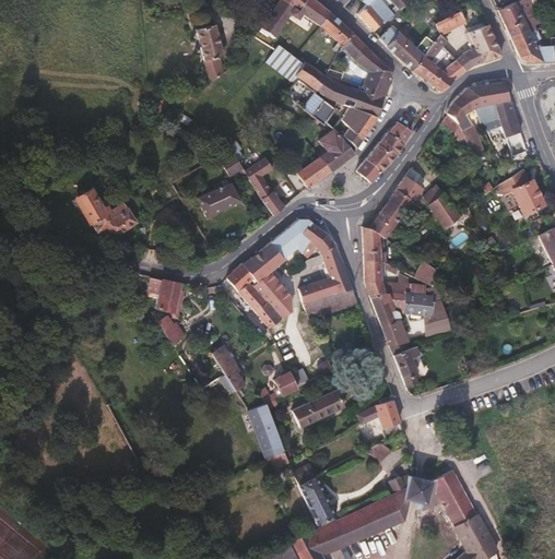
[(317,0),(305,0),(298,9),(286,0),(279,0),(260,27),(273,36),(290,12),(297,18),(302,12),(321,24),(331,10),(317,0)]
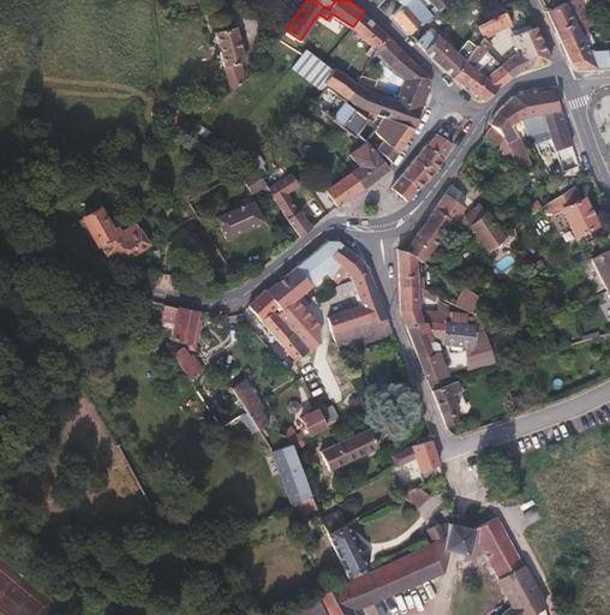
[(335,0),(315,0),(328,10),(335,0)]
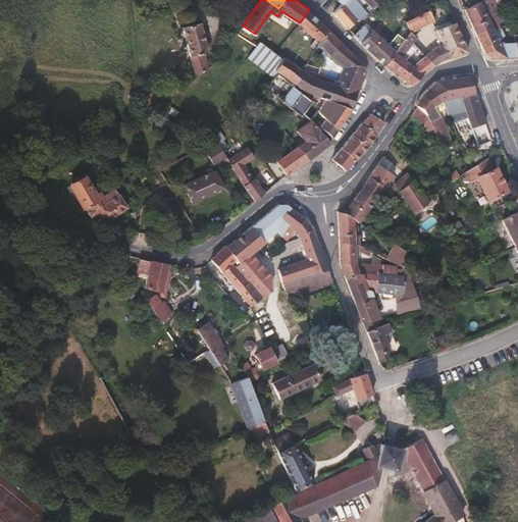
[(358,19),(359,20),(374,8),(366,0),(346,0),(343,3),(334,12),(350,29),(358,19)]
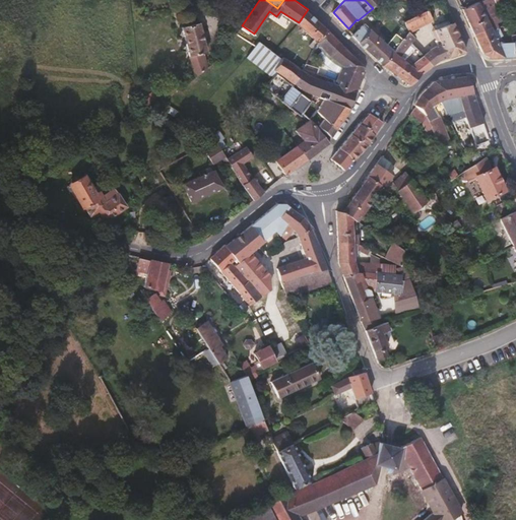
[(365,0),(373,8),(382,1),(381,0),(365,0)]
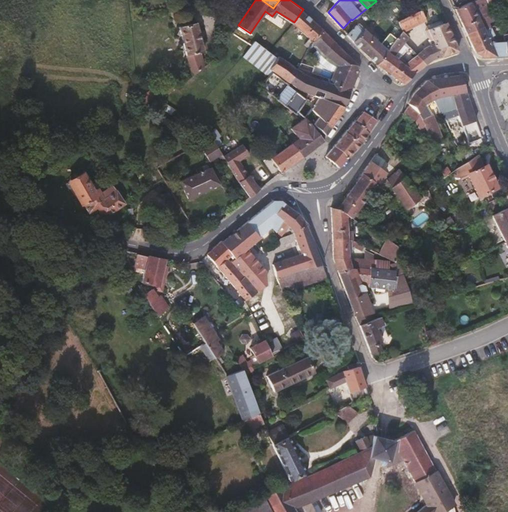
[(472,2),(457,8),(469,36),(492,27),(489,22),(482,25),(472,2)]
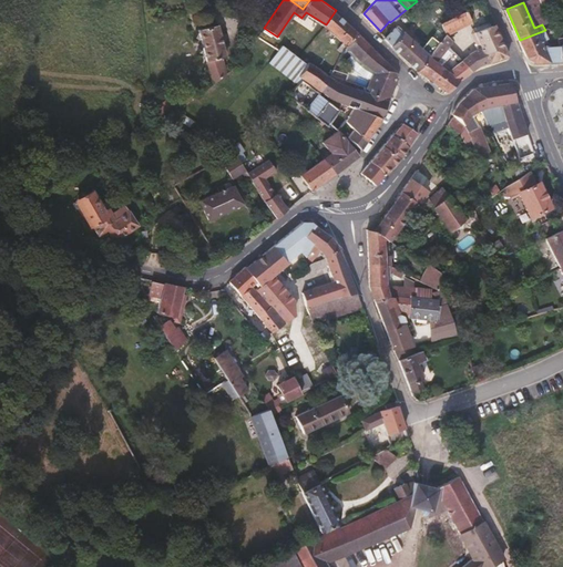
[(344,41),(339,48),(344,52),(347,47),(348,44),(359,32),(336,10),(326,24),(329,28),(327,31),(331,34),(334,32),(344,41)]
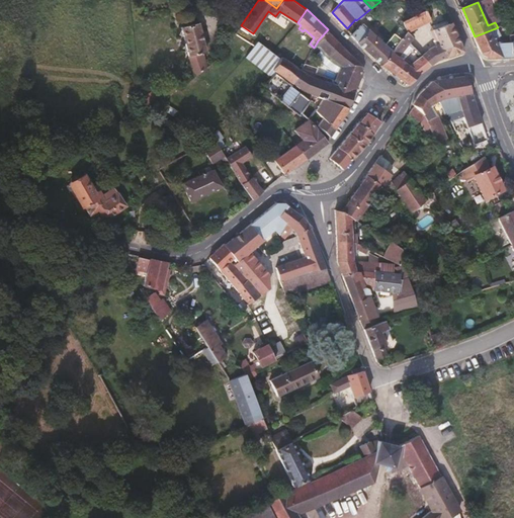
[(417,26),(431,20),(426,9),(420,13),(412,16),(404,20),(408,30),(414,35),(420,33),(417,26)]
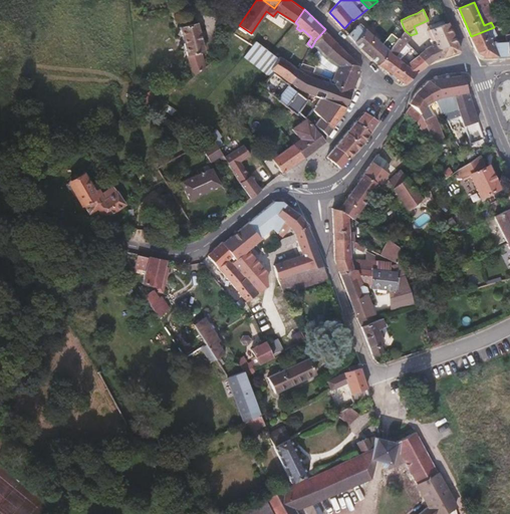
[(203,52),(206,51),(199,21),(182,26),(190,55),(197,74),(208,66),(203,52)]
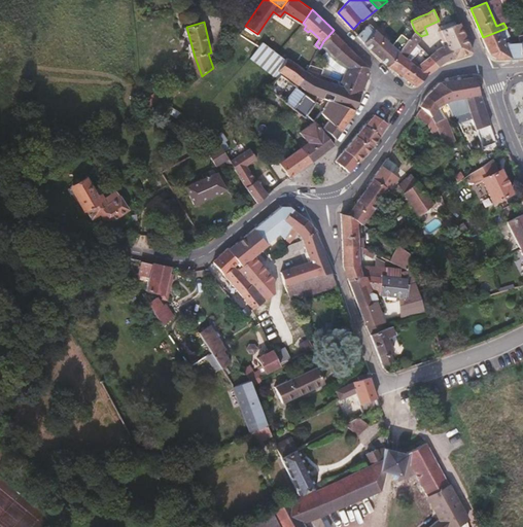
[(451,43),(439,49),(429,56),(439,66),(447,61),(474,53),(460,23),(442,31),(446,40),(449,39),(451,43)]
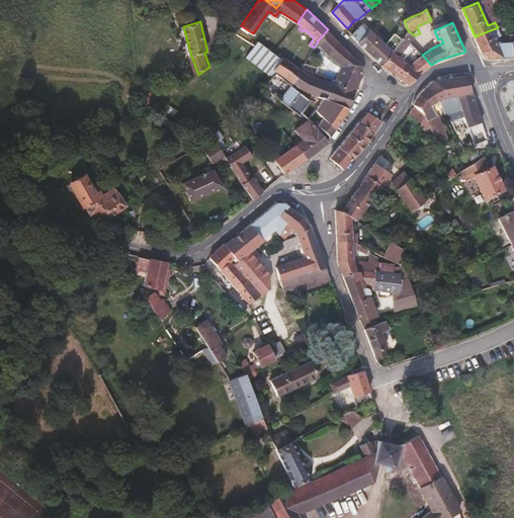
[(353,34),(352,35),(382,64),(402,38),(395,33),(387,44),(364,23),(362,25),(361,24),(352,33),(353,34)]
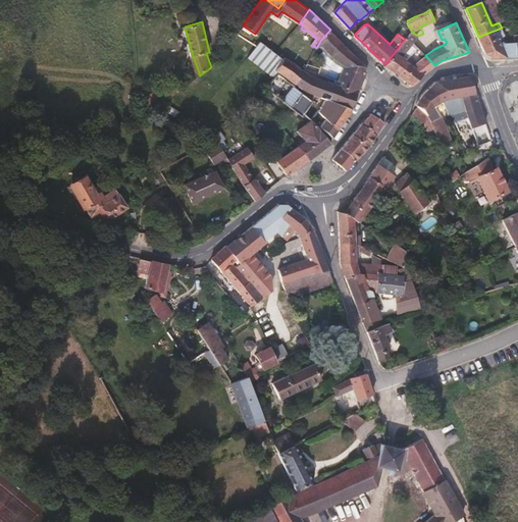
[(507,43),(503,36),(504,35),(502,28),(478,37),(485,52),(494,57),(508,56),(509,49),(507,43)]
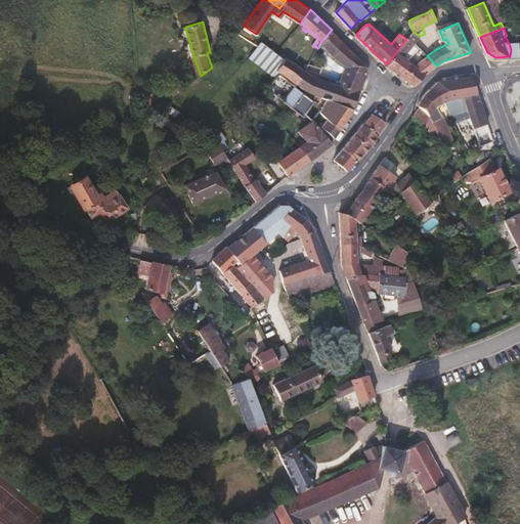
[(347,66),(340,81),(339,84),(359,92),(367,71),(366,66),(343,41),(332,30),(321,41),(320,43),(334,55),(347,66)]
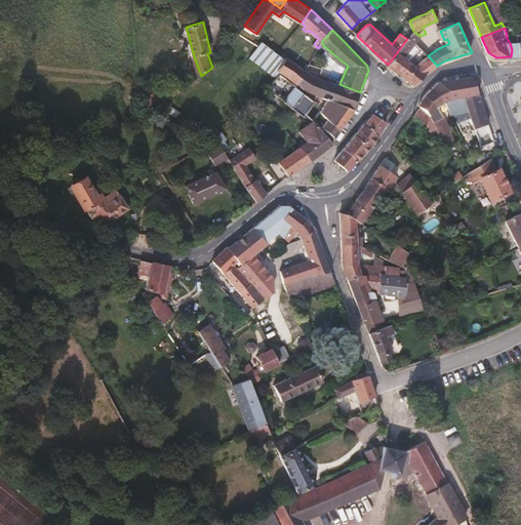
[(416,41),(419,36),(413,31),(407,39),(388,65),(401,74),(411,62),(409,61),(407,58),(410,55),(407,53),(416,41)]
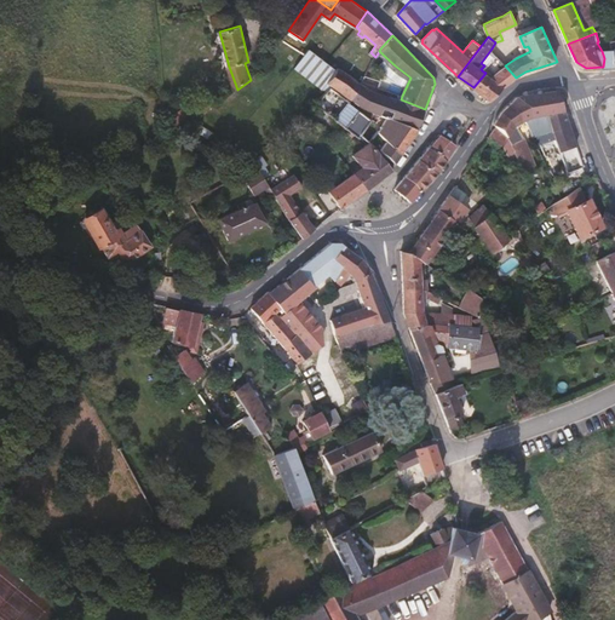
[(603,67),(614,67),(611,61),(614,50),(602,51),(604,58),(603,67)]
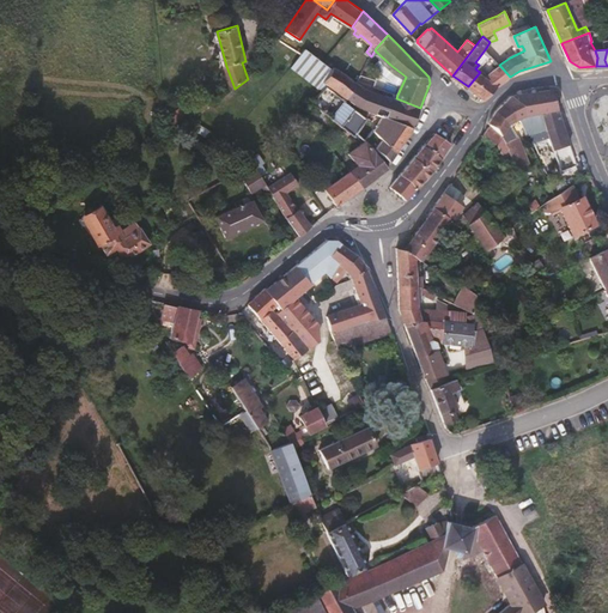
[(323,90),(327,85),(348,99),(358,83),(334,67),(333,68),(324,64),(304,50),(291,68),(323,90)]
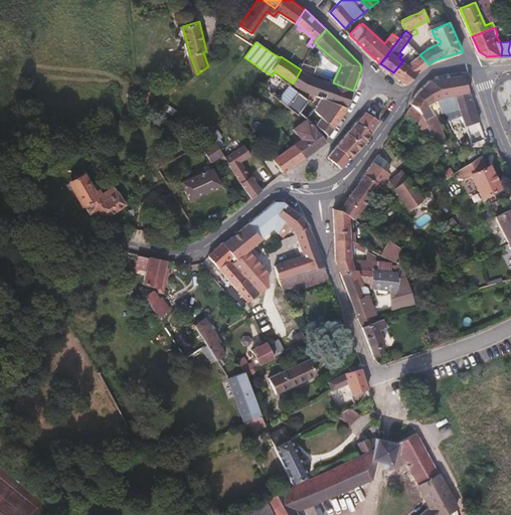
[(408,83),(419,71),(429,64),(419,54),(410,62),(406,59),(405,61),(403,60),(393,72),(408,83)]
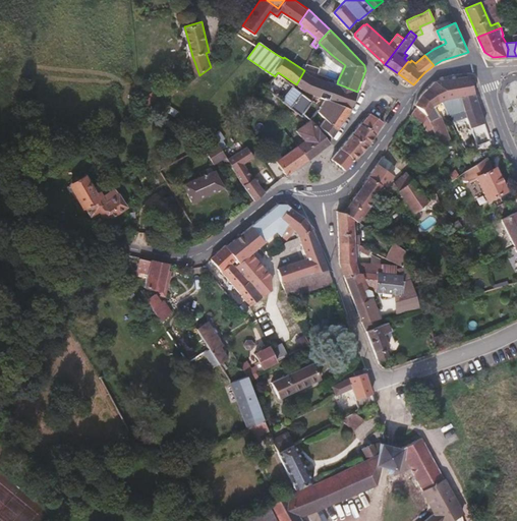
[(320,73),(321,68),(307,63),(304,70),(312,75),(318,77),(320,73)]
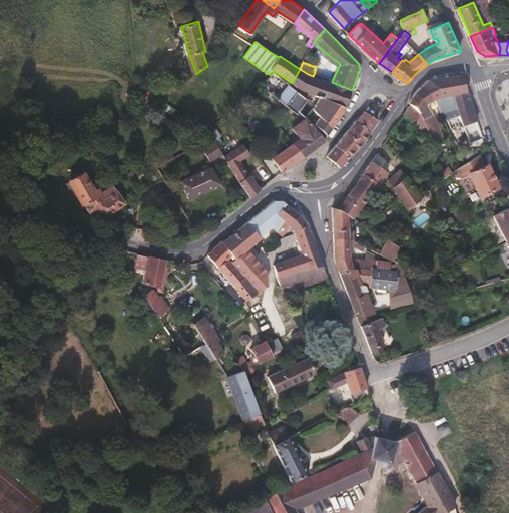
[(302,90),(312,95),(320,100),(321,99),(346,106),(352,90),(332,82),(313,76),(308,74),(300,69),(292,83),(302,90)]
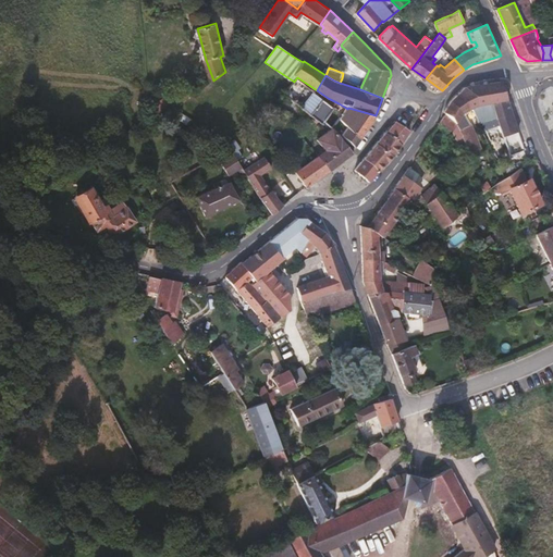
[(286,90),(284,94),(302,107),(315,91),(297,77),(294,82),(286,90)]
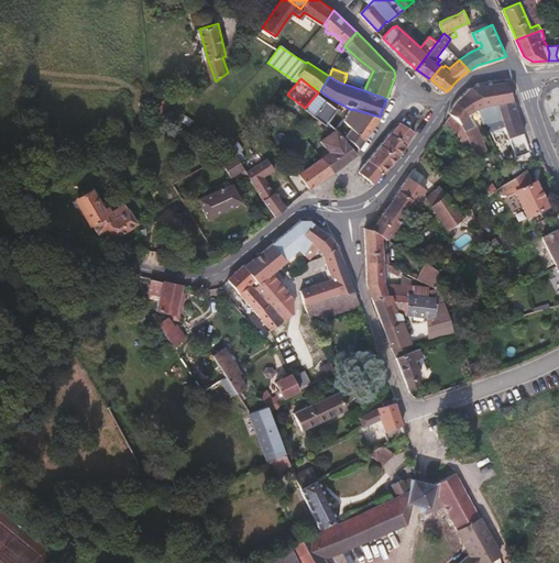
[(500,87),(475,91),(470,97),(482,116),(484,113),(489,110),(502,108),(507,122),(513,141),(528,136),(523,123),(512,86),(500,87)]
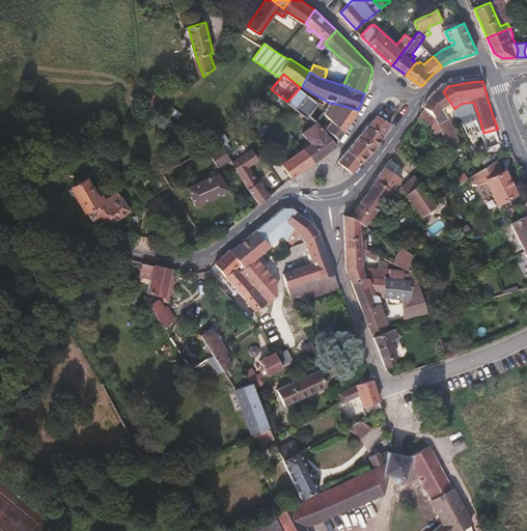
[(177,82),(167,90),(169,92),(173,99),(184,90),(177,82)]
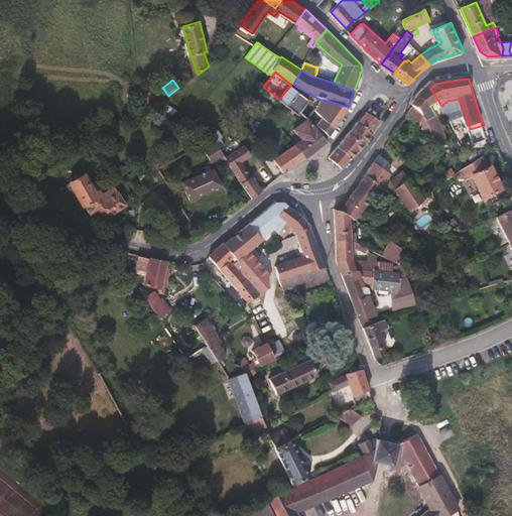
[(292,87),(293,86),(291,85),(279,99),(299,115),(301,112),(310,101),(292,87)]
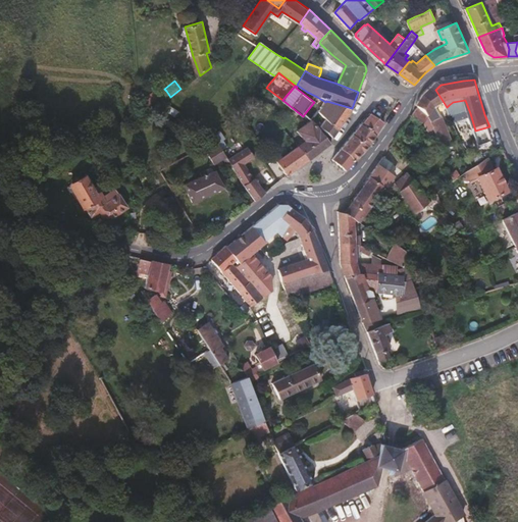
[(447,123),(442,112),(447,107),(435,90),(428,98),(420,108),(422,110),(416,119),(417,119),(428,126),(435,140),(441,137),(444,147),(453,144),(451,138),(453,137),(448,122),(447,123)]
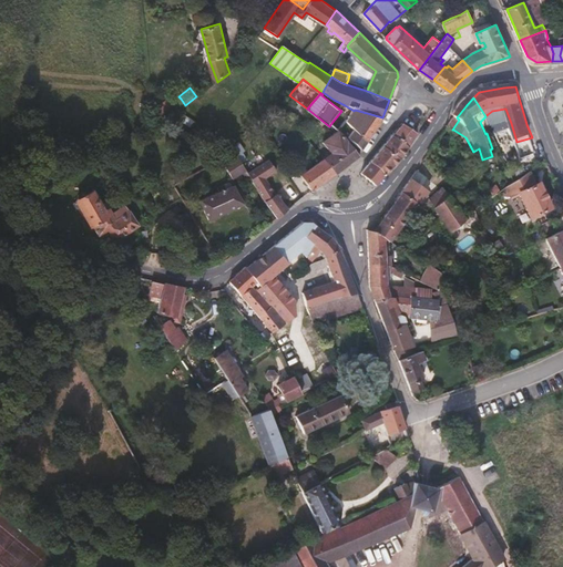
[(185,105),(181,99),(172,103),(175,111),(180,109),(185,105)]
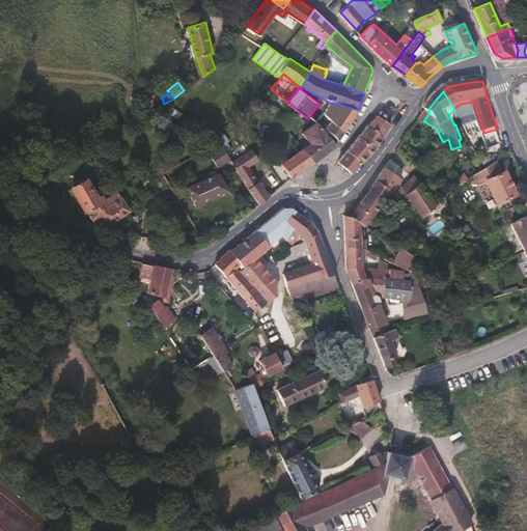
[(150,102),(149,105),(151,109),(164,104),(161,96),(153,100),(150,102)]
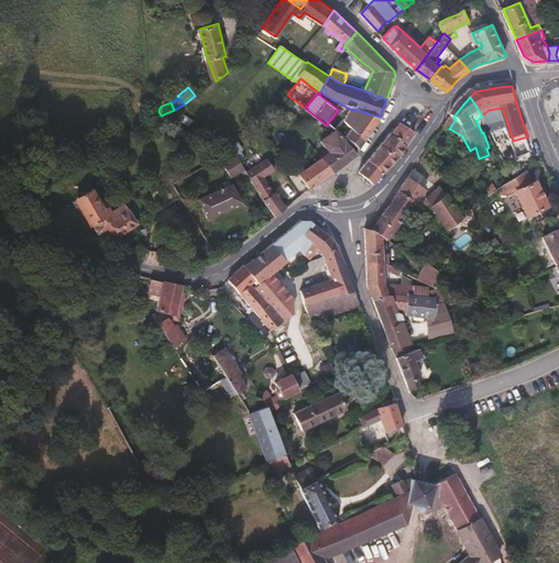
[(484,113),(489,128),(507,122),(502,108),(489,110),(484,113)]
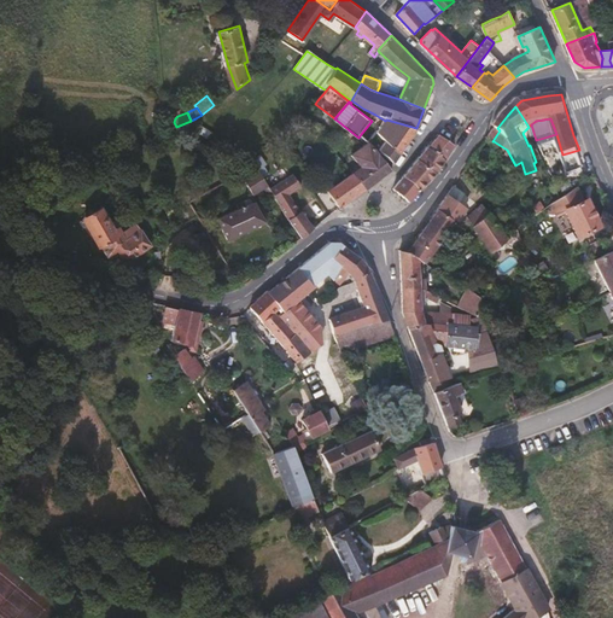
[(416,128),(386,120),(385,121),(378,133),(387,144),(380,150),(384,155),(393,162),(416,128)]
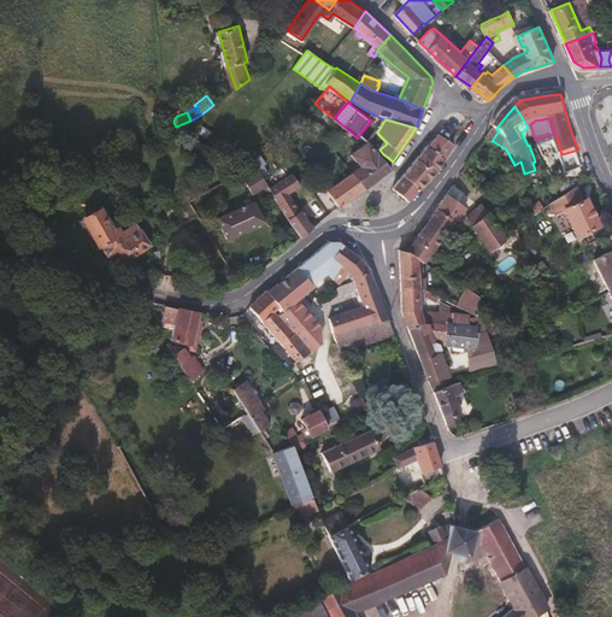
[(445,159),(454,144),(439,133),(428,146),(445,159)]
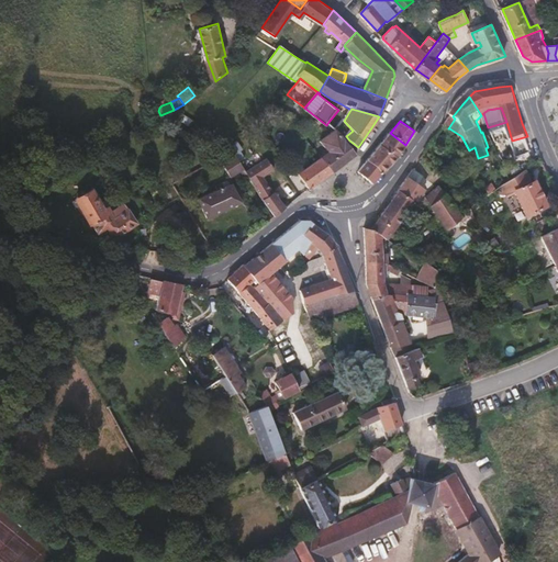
[(335,128),(321,139),(330,150),(321,156),(333,171),(356,153),(355,152),(335,128)]
